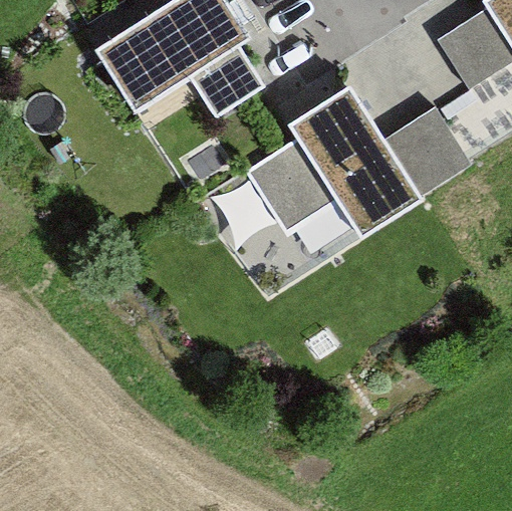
[(225,0),(170,0),(93,51),(134,112),(189,76),(216,117),(263,85),(237,45),(250,36),(225,0)]
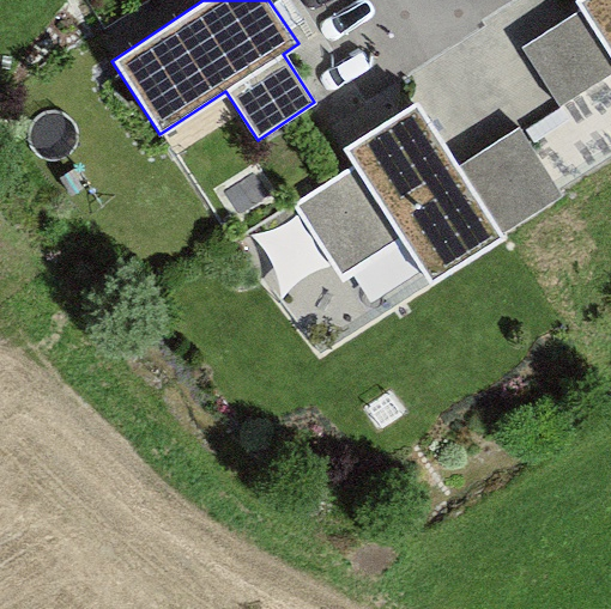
[(610,0),(578,0),(575,1),(580,7),(610,54),(610,0)]
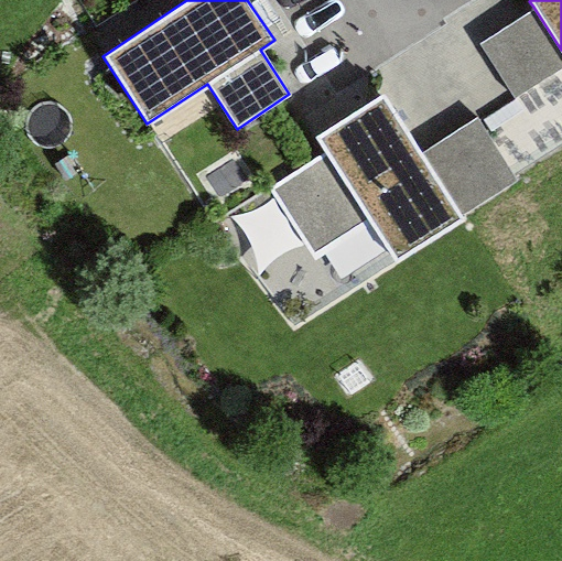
[(561,65),(561,50),(533,7),(478,44),(515,97),(561,65)]
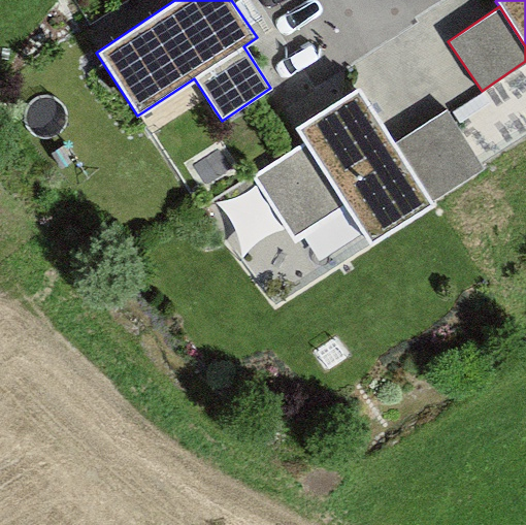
[(397,146),(360,92),(296,135),(305,148),(254,182),(294,241),(346,207),(371,247),(435,203),(397,146)]
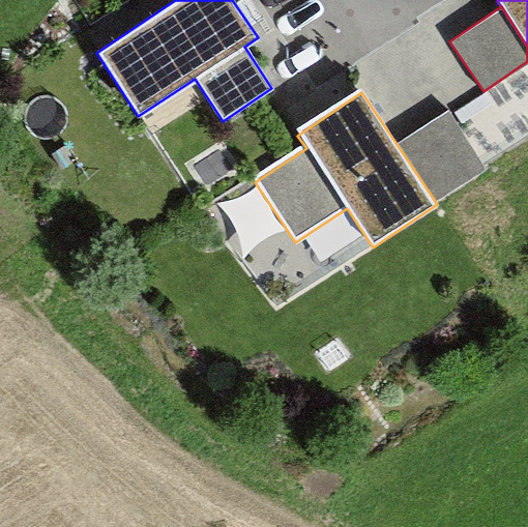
[(399,147),(437,204),(488,170),(449,113),(399,147)]
